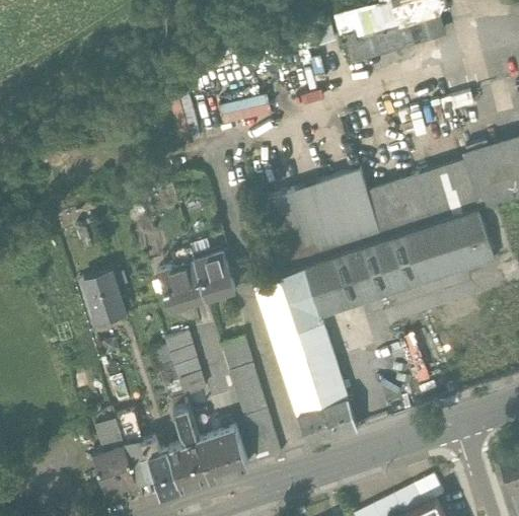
[(437,0),(431,0),(338,26),(348,64),(448,35),(437,0)]
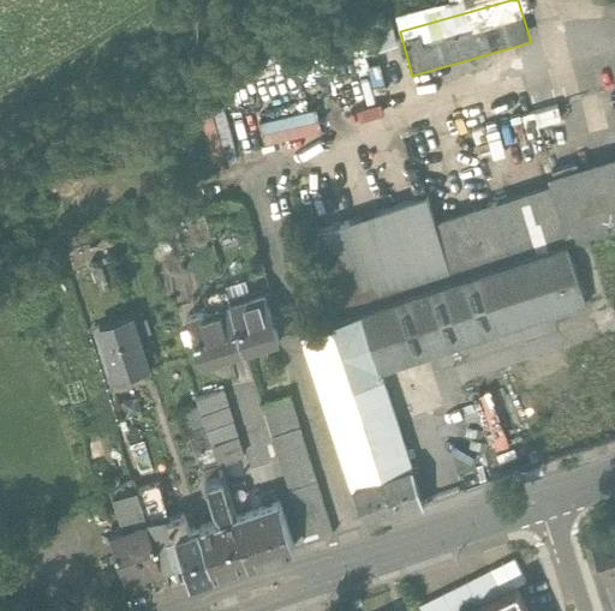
[(363,65),(348,71),(366,120),(382,114),(363,65)]
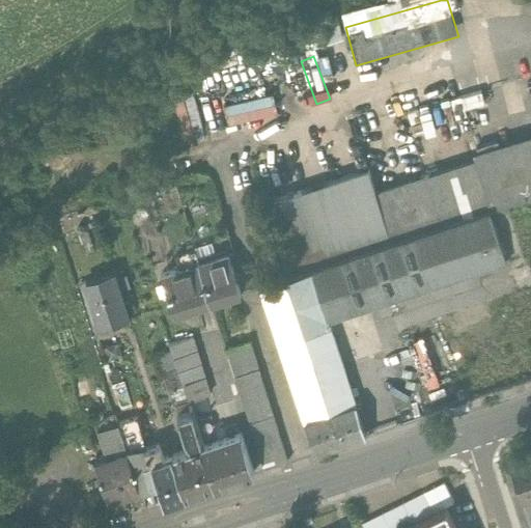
[(530,145),(503,155),(499,144),(473,153),(477,163),(474,164),(490,211),(530,197),(530,145)]
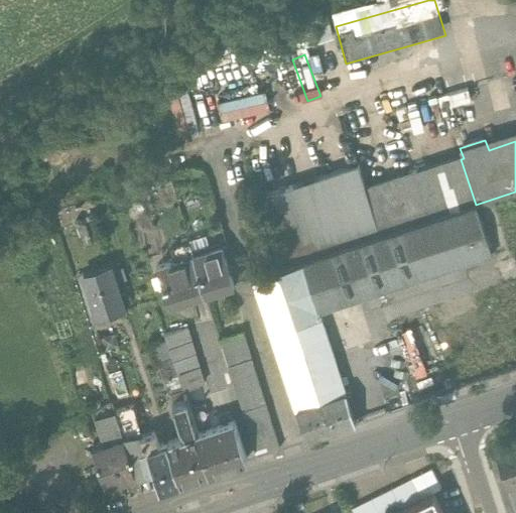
[(461,159),(363,191),(378,238),(476,205),(461,159)]
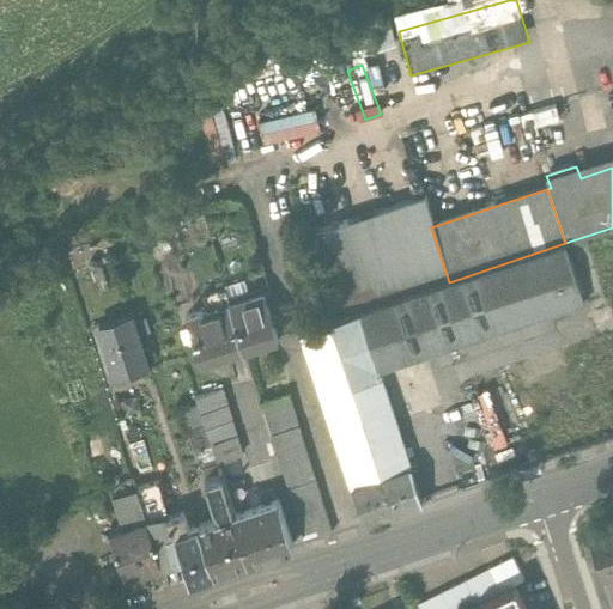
[(423,201),(304,241),(332,321),(449,282),(431,227),(423,201)]
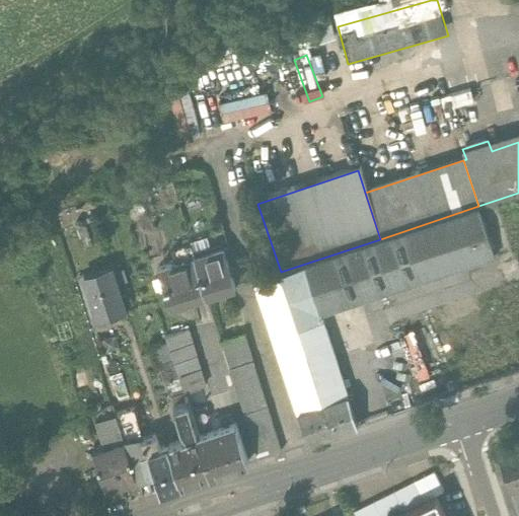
[(281,272),(255,281),(298,414),(346,397),(320,313),(495,255),(478,206),(380,239),(281,272)]
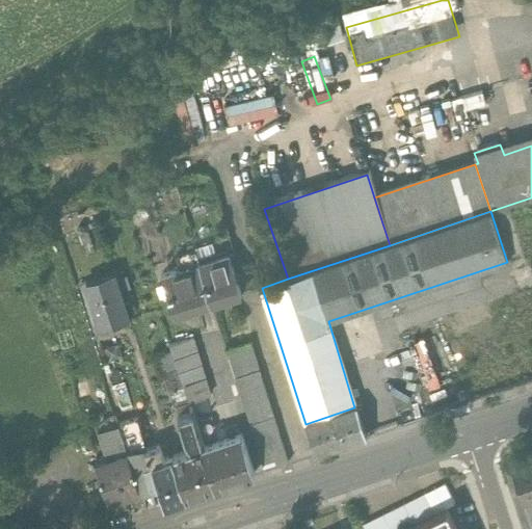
[(230,257),(201,266),(212,305),(242,295),(237,282),(242,280),(237,263),(232,264),(230,257)]
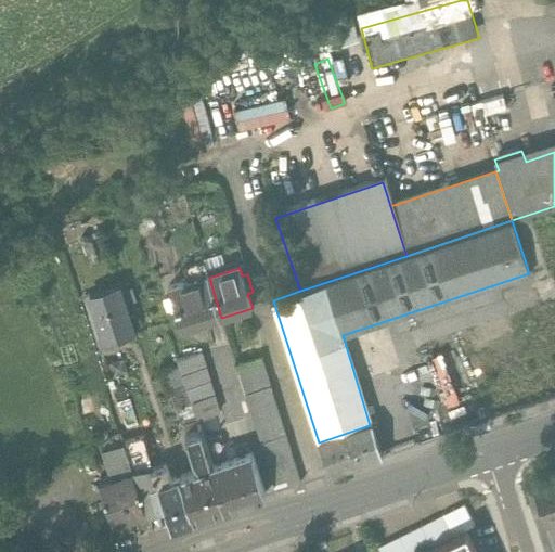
[(209,278),(169,291),(181,331),(221,318),(209,278)]
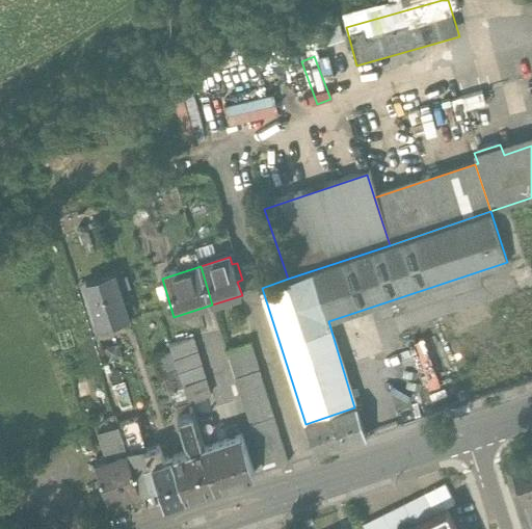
[(115,275),(87,285),(96,313),(91,315),(98,334),(130,323),(115,275)]
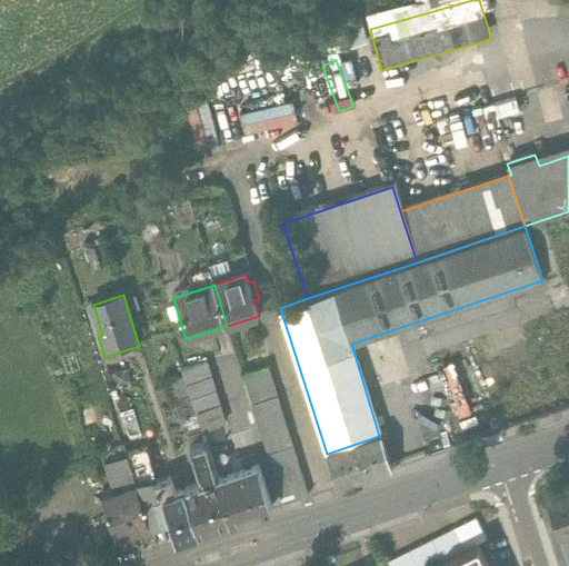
[(207,366),(182,374),(190,398),(196,415),(198,414),(198,415),(221,408),(207,366)]
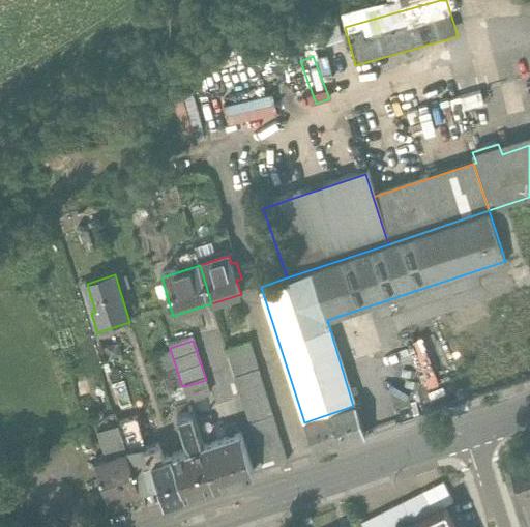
[(288,463),(249,342),(226,349),(264,471),(288,463)]
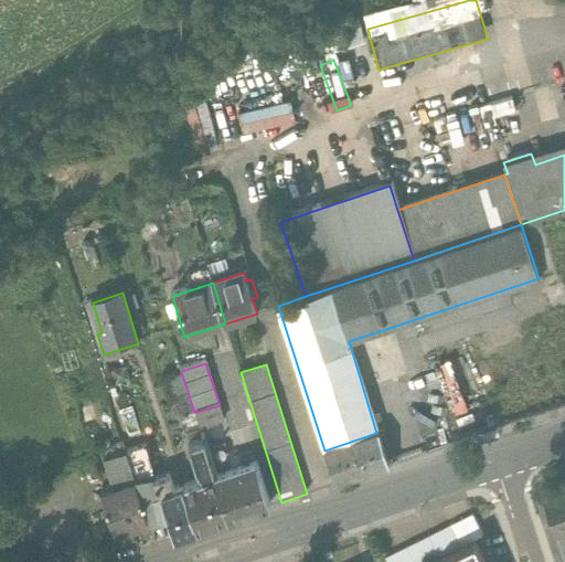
[(189,395),(173,400),(185,436),(200,432),(194,412),(189,395)]
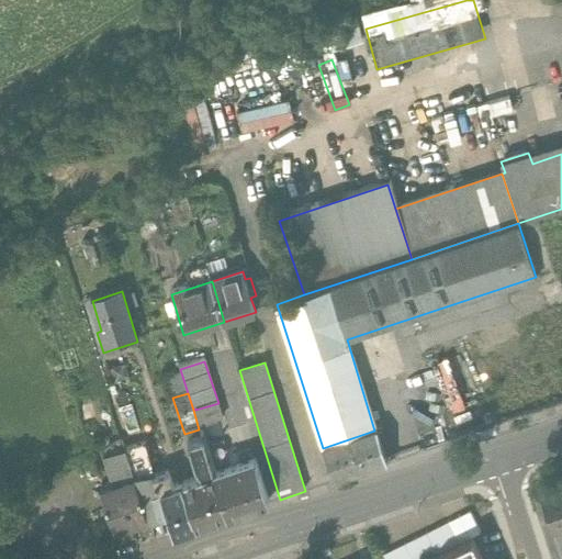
[(218,403),(195,410),(195,409),(193,410),(199,427),(217,422),(217,421),(223,418),(218,403)]
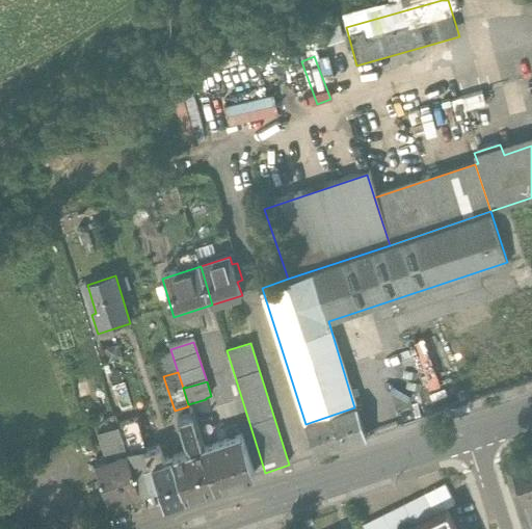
[(243,435),(219,443),(206,399),(188,404),(188,406),(191,415),(215,491),(256,477),(243,435)]
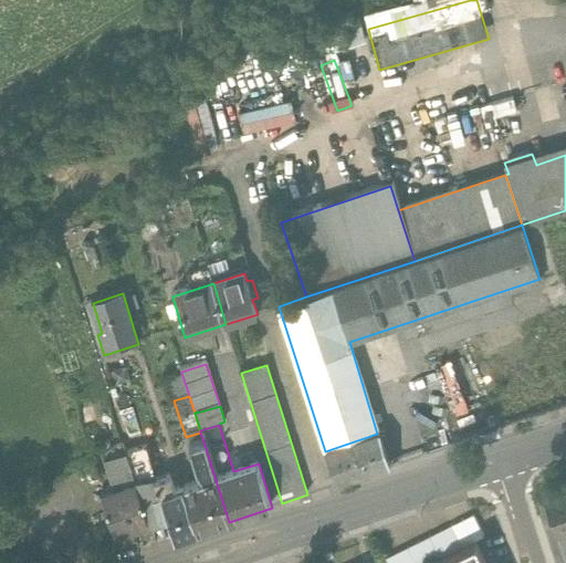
[(377,434),(325,451),(336,485),(390,466),(378,434),(377,434)]
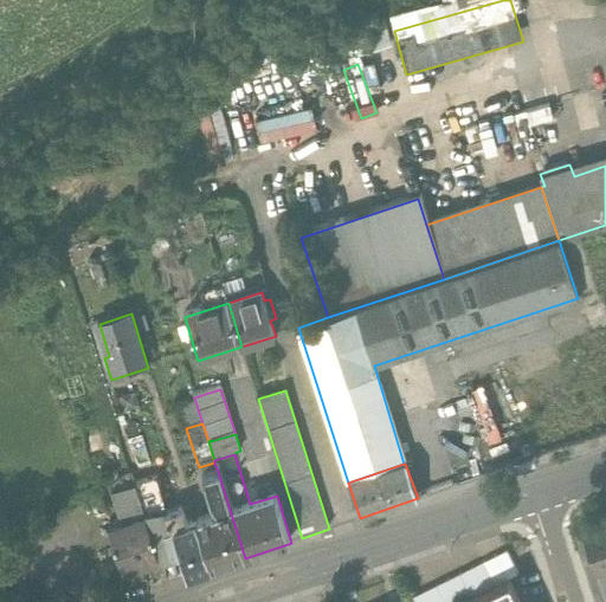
[(245,558),(218,472),(200,478),(208,504),(217,516),(195,522),(211,569),(245,558)]
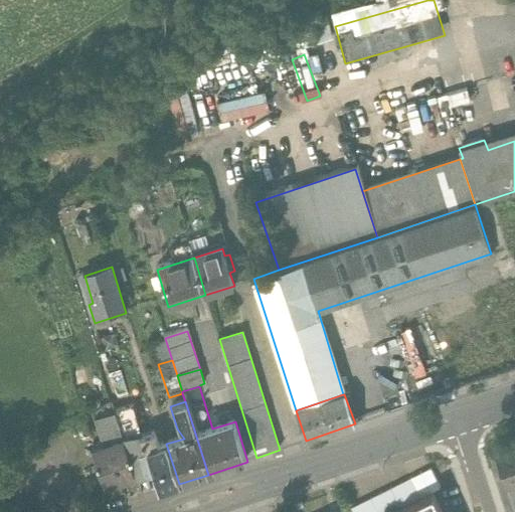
[(154,434),(142,438),(132,406),(114,412),(135,478),(135,479),(154,473),(159,489),(179,484),(166,444),(158,448),(154,434)]
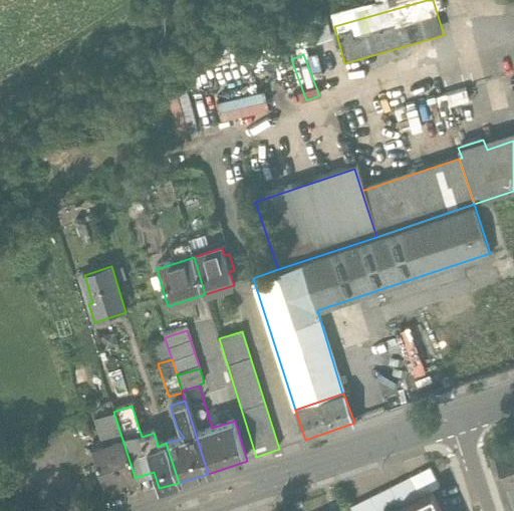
[(113,412),(95,418),(103,444),(92,448),(105,487),(122,482),(121,481),(135,477),(113,412)]
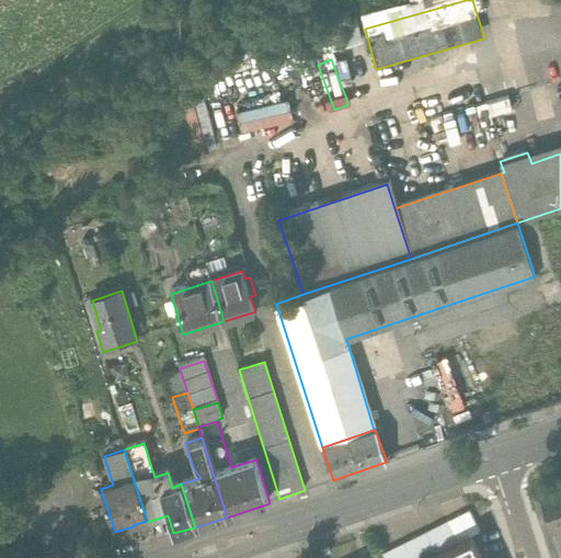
[(560,476),(537,485),(552,530),(560,526),(560,476)]
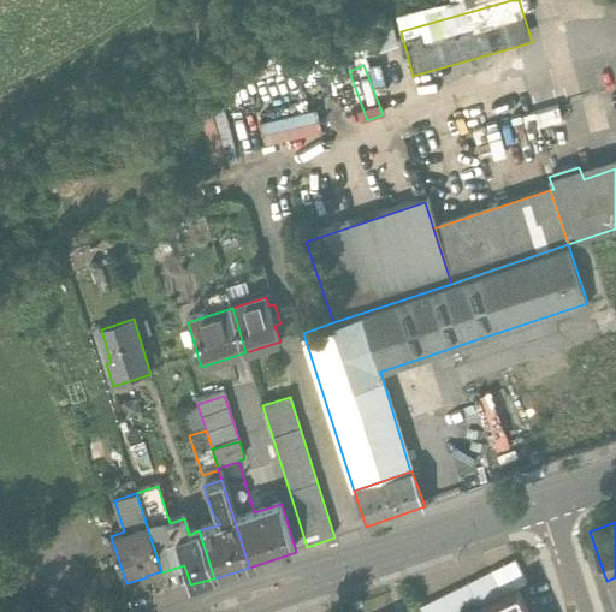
[(492,572),(420,607),(421,611),(474,611),(503,598),(492,572)]
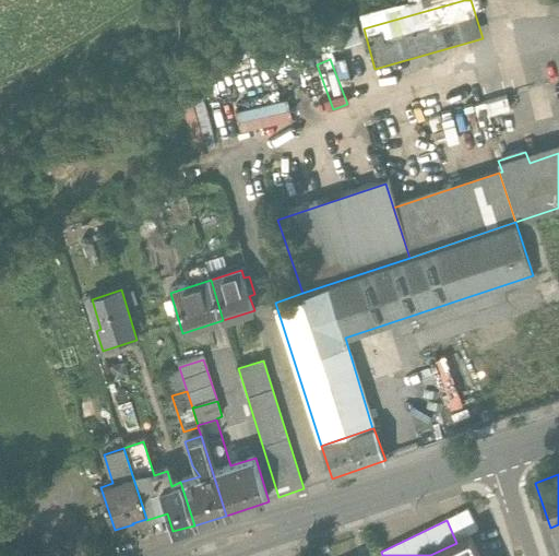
[(477,555),(471,542),(441,555),(477,555)]
